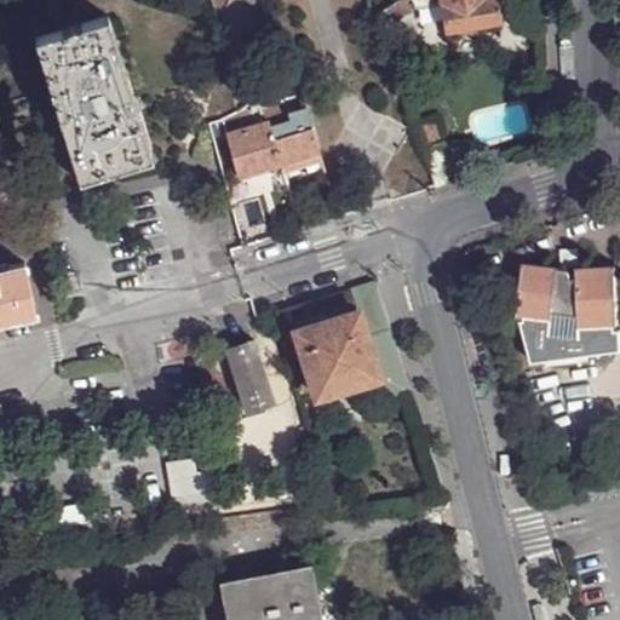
[(395,0),(380,11),(386,27),(399,24),(406,10),(397,0),(395,0)]
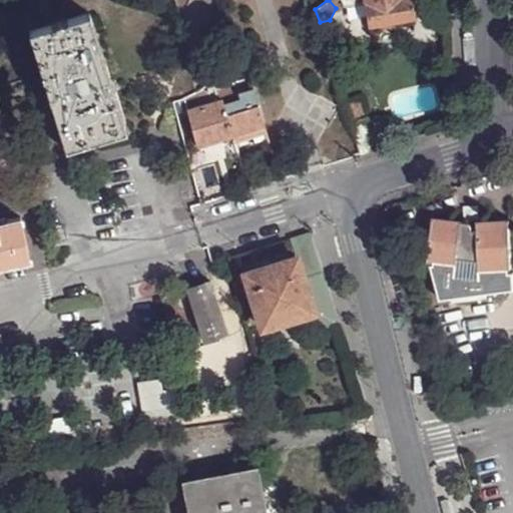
[(340,0),(329,0),(336,8),(344,4),(340,0)]
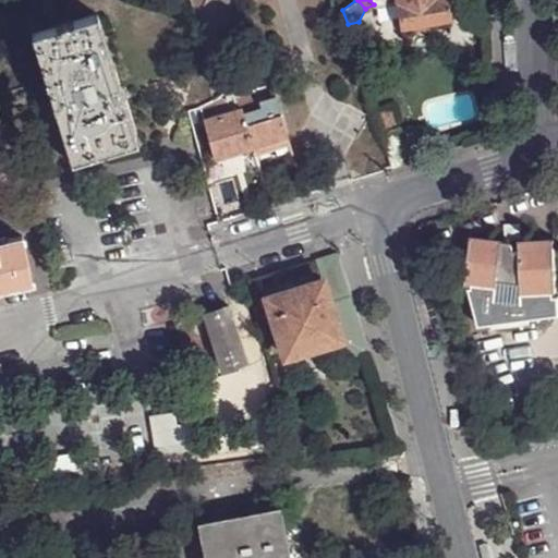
[(397,0),(402,27),(426,21),(449,17),(445,0),(397,0)]
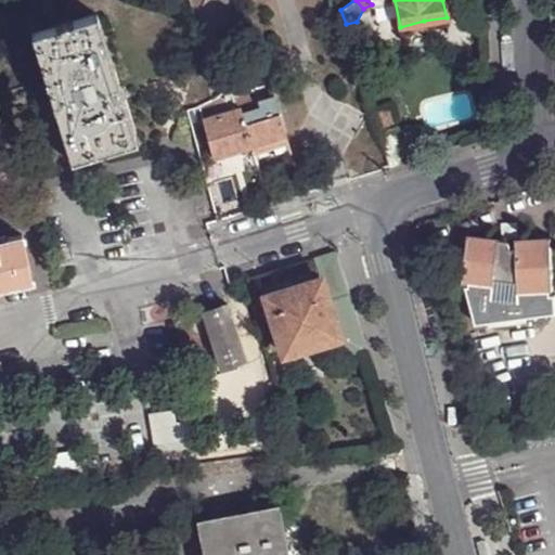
[(89,18),(23,39),(46,107),(64,165),(129,145),(89,18)]
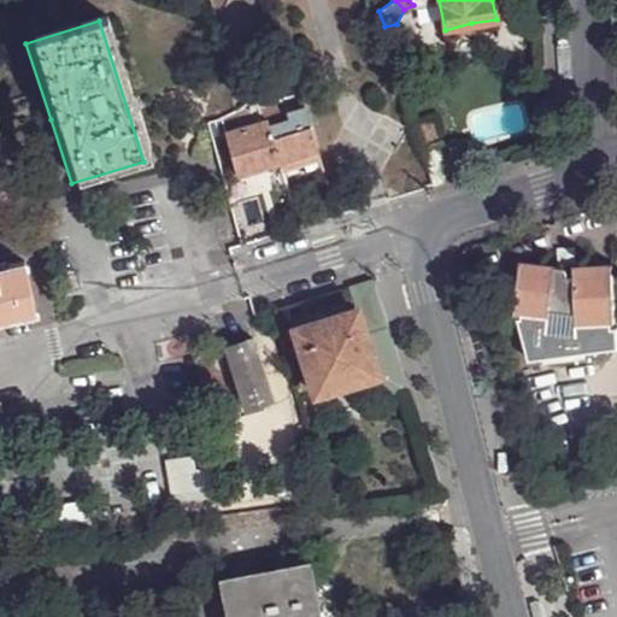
[(472,33),(471,23),(445,30),(446,37),(472,33)]
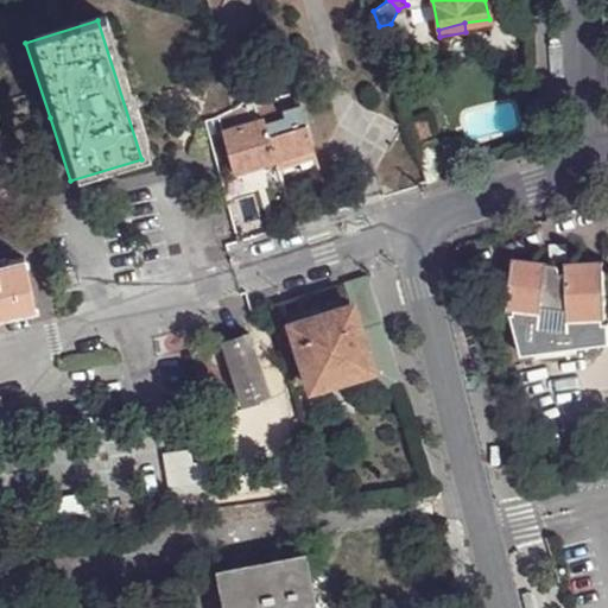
[(289,73),(271,83),(277,103),(297,97),(289,73)]
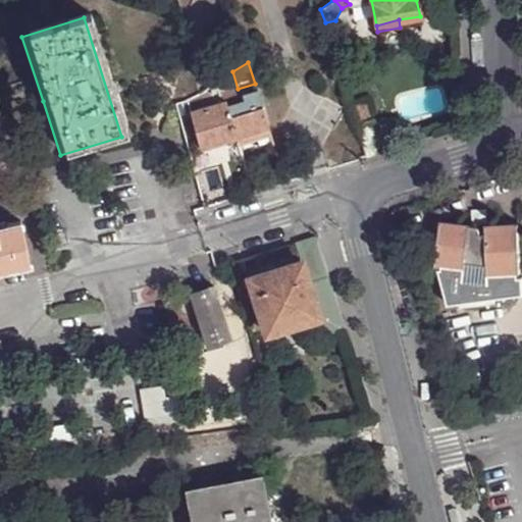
[(198,96),(188,101),(200,149),(204,147),(216,144),(237,138),(223,94),(219,81),(198,96)]
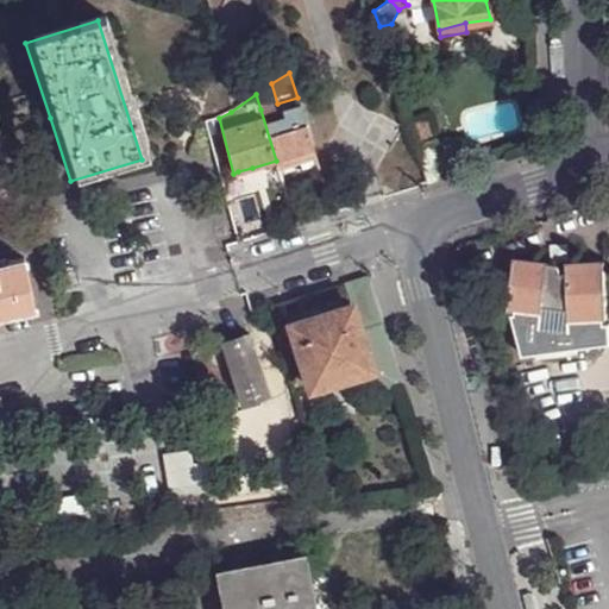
[(277,104),(261,110),(276,161),(299,154),(313,149),(297,98),(277,104)]
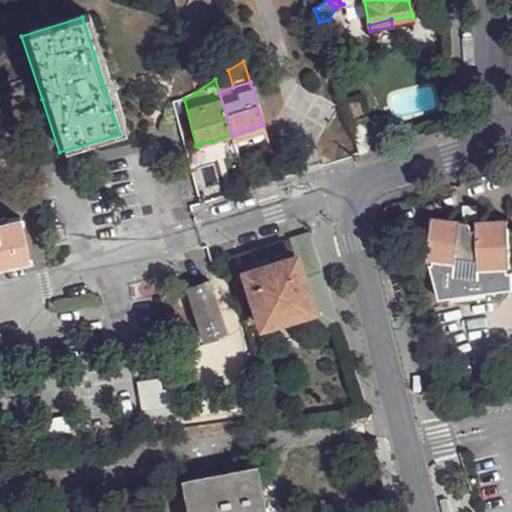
[(345,106),(360,153),(375,148),(366,116),(363,117),(359,102),(345,106)]
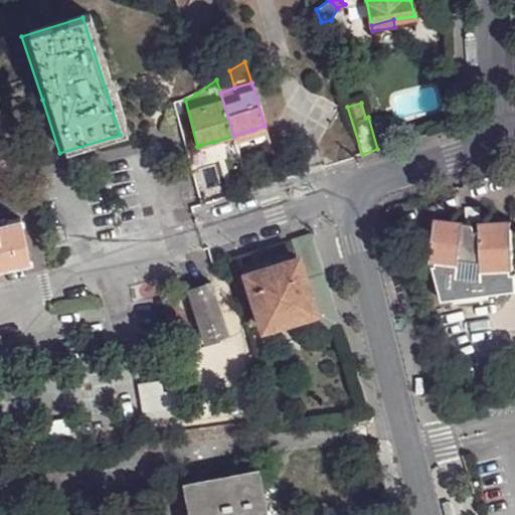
[(273,154),(265,126),(252,130),(260,159),(273,154)]
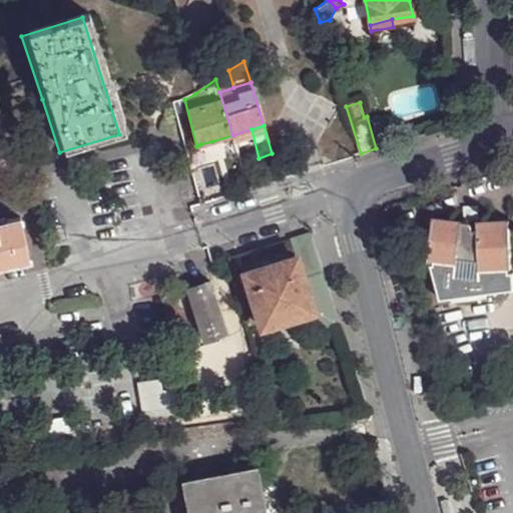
[(216,153),(212,141),(200,144),(203,157),(216,153)]
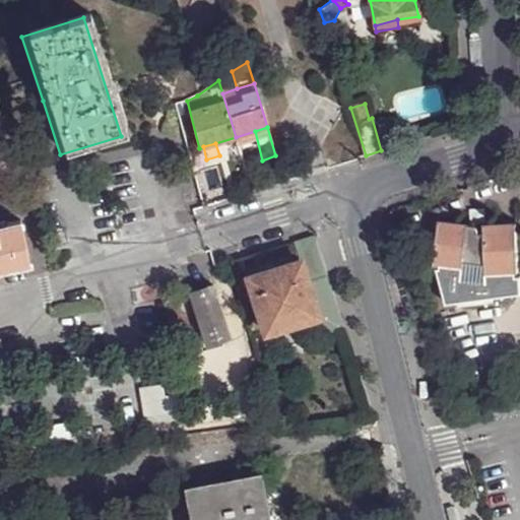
[(0,264),(22,260),(12,219),(0,223),(0,264)]
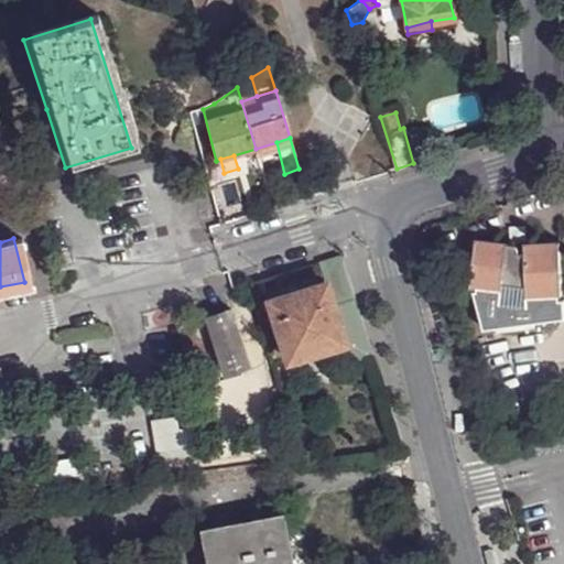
[(516,245),(479,240),(473,288),(479,288),(480,293),(475,295),(486,329),(563,318),(563,300),(559,301),(559,296),(563,296),(560,245),(525,245),(527,253),(521,253),(520,248),(516,245)]
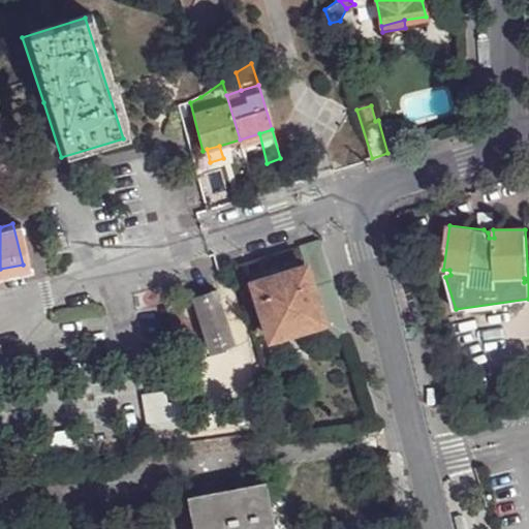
[(319,241),(300,247),(304,263),(312,286),(319,285),(323,293),(335,290),(319,241)]
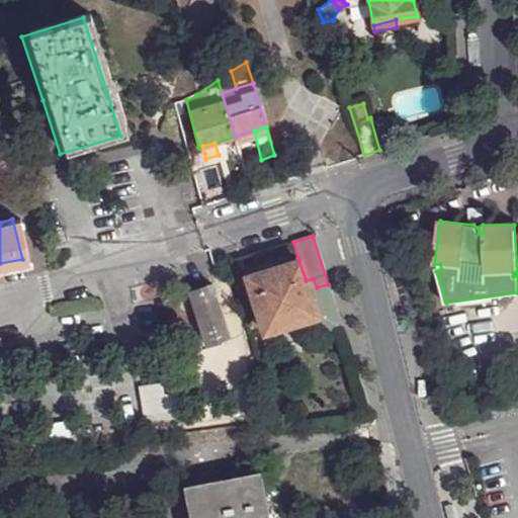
[(306,280),(297,258),(247,275),(264,330),(317,313),(306,280)]
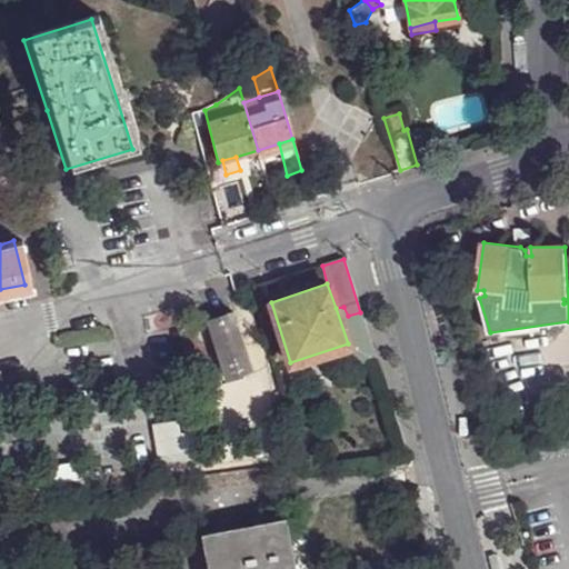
[(376,361),(360,312),(348,316),(343,307),(336,308),(348,343),(353,368),(376,361)]
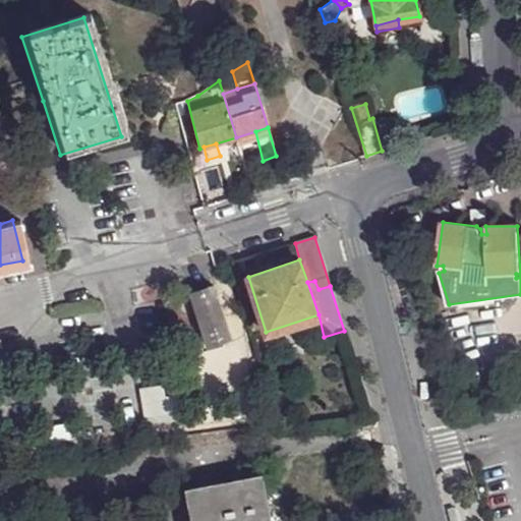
[(188,293),(205,345),(230,338),(214,285),(188,293)]
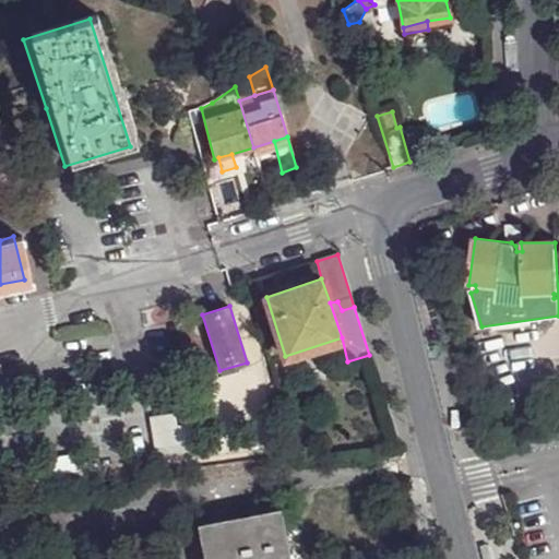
[(288,363),(272,367),(278,391),(295,388),(288,363)]
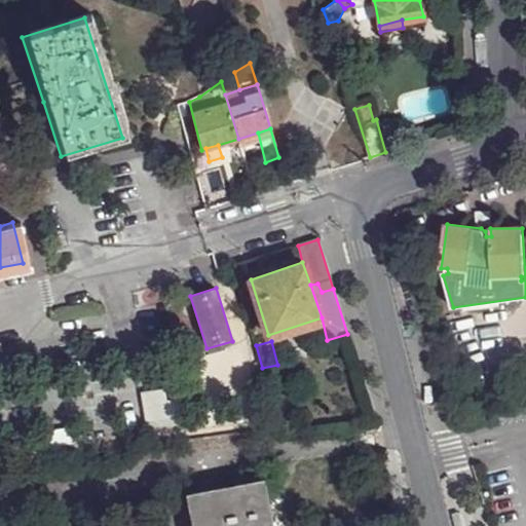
[(141,396),(147,422),(159,420),(154,393),(141,396)]
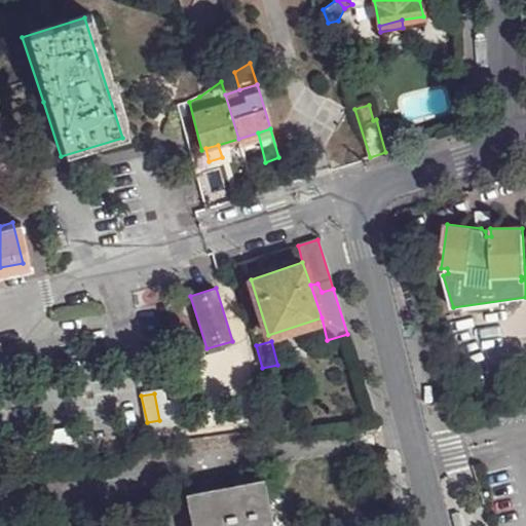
[(86,457),(84,428),(11,434),(13,461),(86,457)]
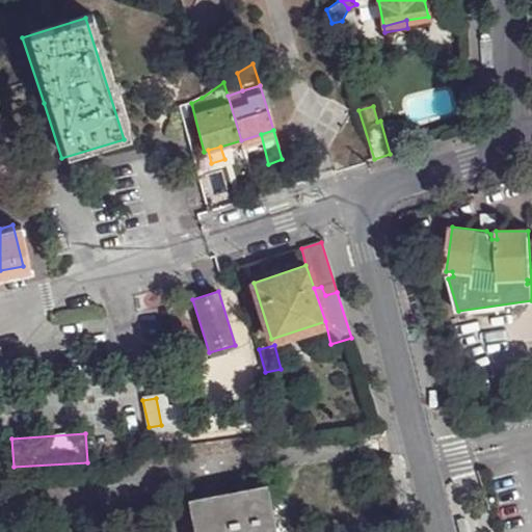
[(189,501),(194,531),(274,531),(265,486),(189,501)]
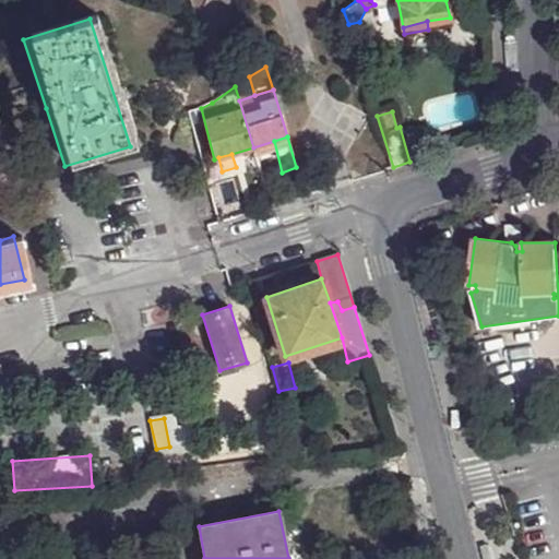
All buildings are outlined.
